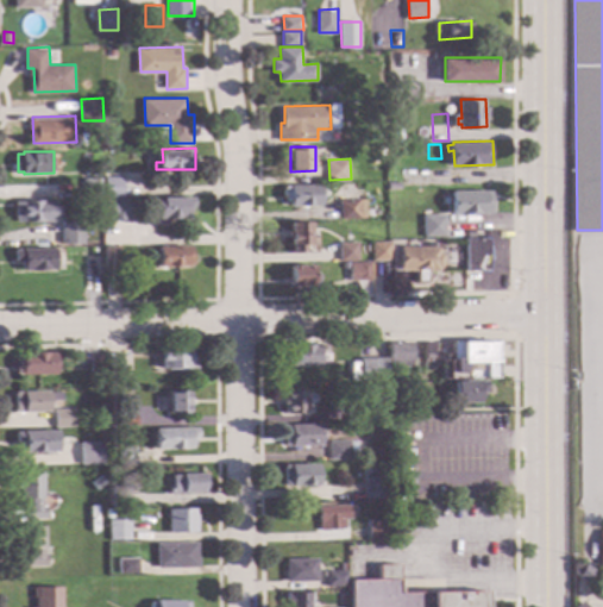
[(129,195),(108,195),(108,176),(129,175),(129,195)]
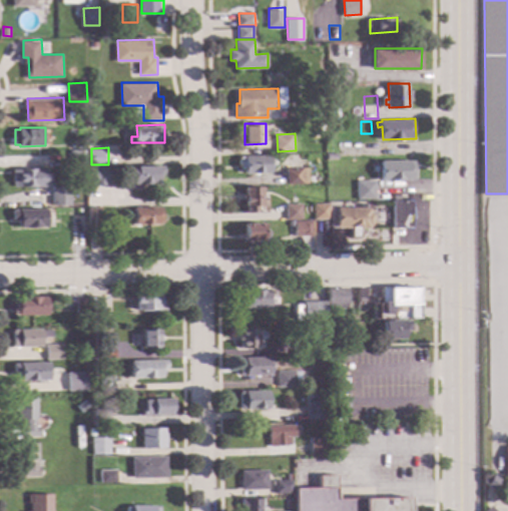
[(88,164),(74,164),(73,149),(87,149),(88,164)]
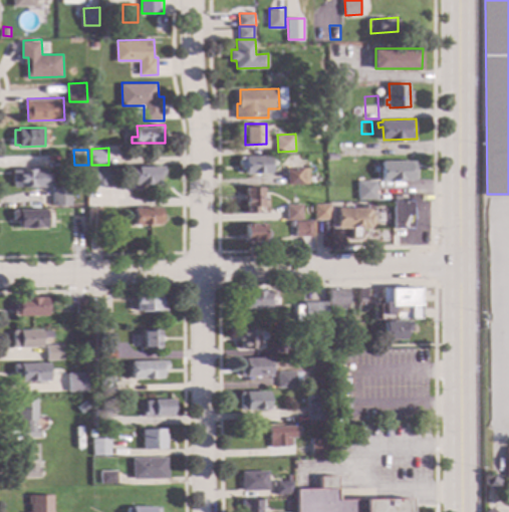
[(273,173),(248,174),(247,167),(242,167),(241,156),(273,155),(273,173)]
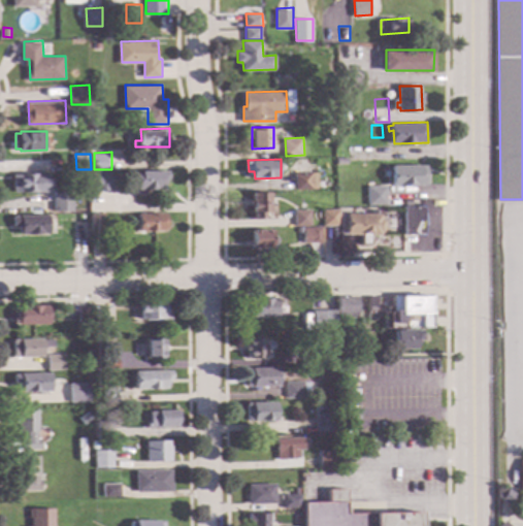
[(429,184),(414,184),(415,186),(406,186),(406,185),(395,185),(394,164),(428,164),(429,184)]
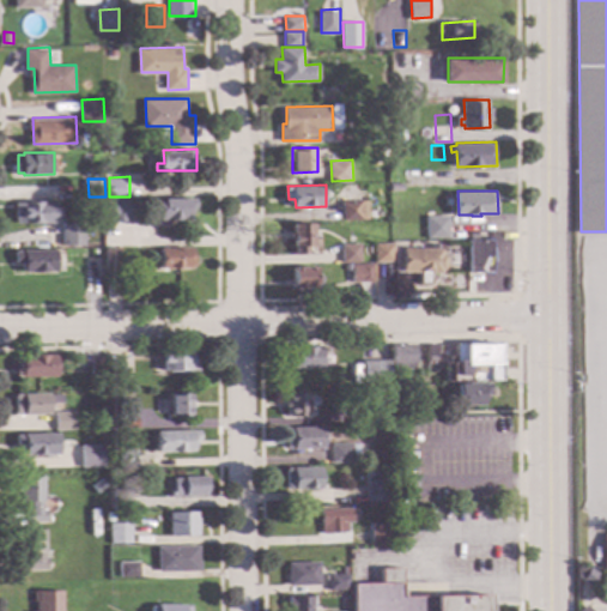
[(199,209),(190,209),(192,219),(162,219),(161,207),(156,207),(156,199),(199,197),(199,209)]
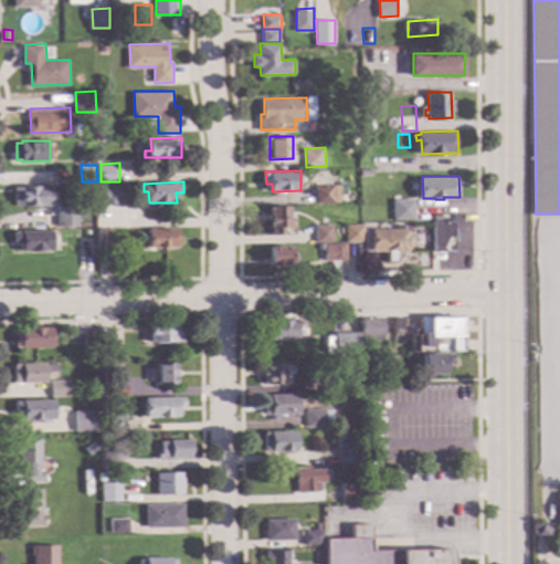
[(125,204),(102,205),(101,184),(125,183),(125,204)]
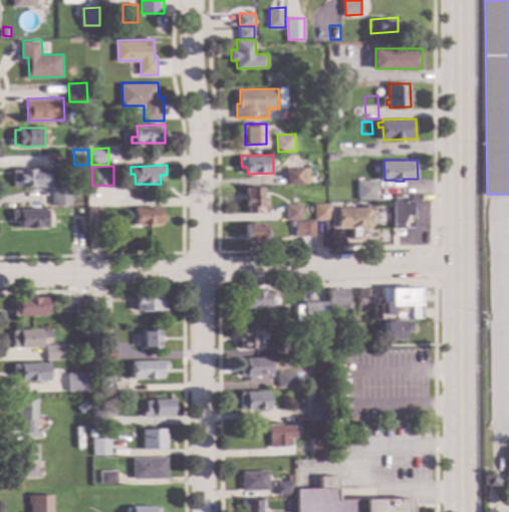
[(311,183),(290,184),(289,168),(311,167),(311,183)]
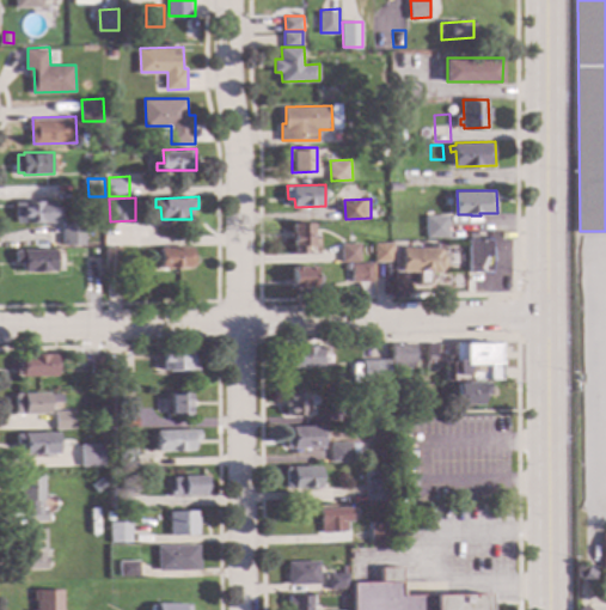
[(57,221),(19,223),(18,201),(57,200),(57,221)]
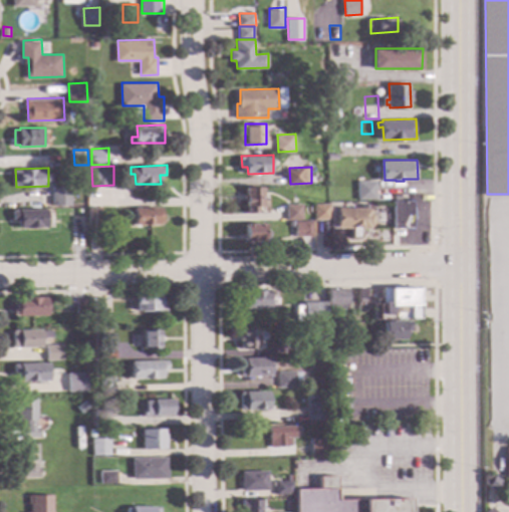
[(378,198),(360,199),(360,180),(378,180),(378,198)]
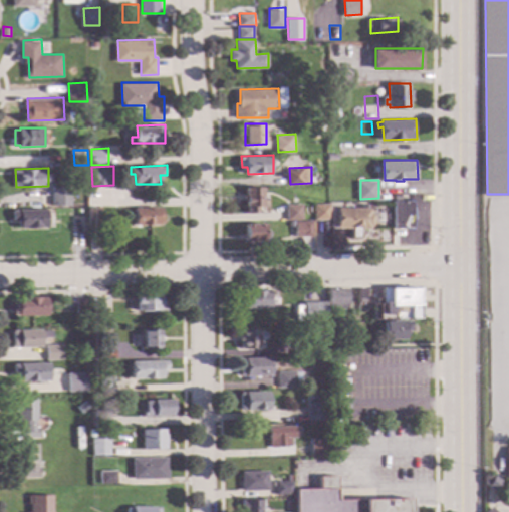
[(73,205),(54,205),(54,186),(73,186),(73,205)]
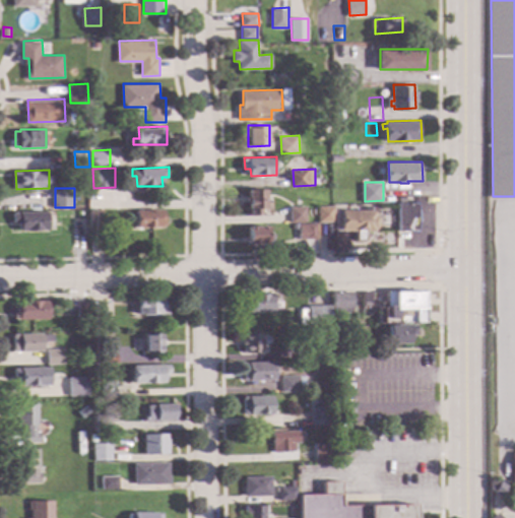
[(267,198),(272,198),(273,214),(251,215),(250,189),(267,188),(267,198)]
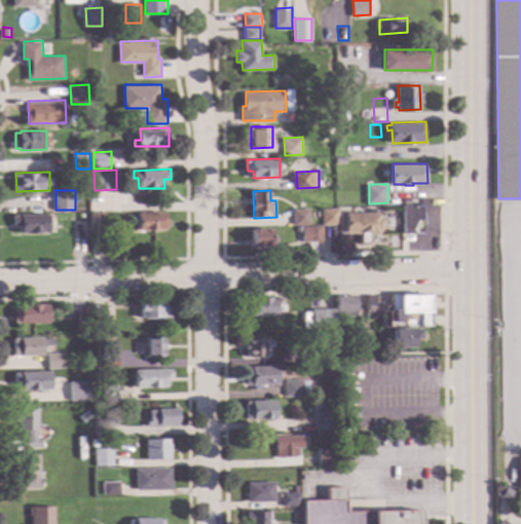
[(424,232),(405,233),(404,204),(423,204),(424,232)]
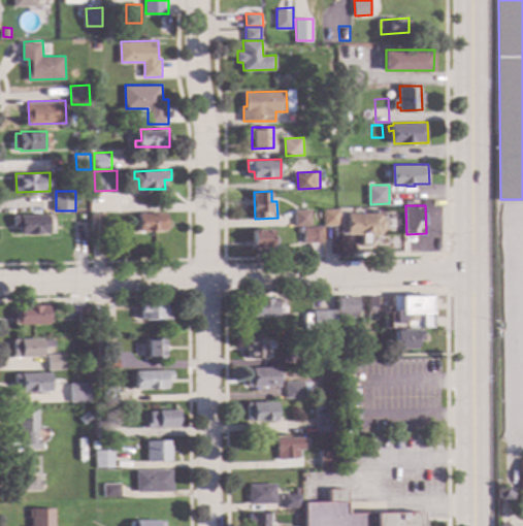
[(314,225),(298,225),(297,209),(313,208),(314,225)]
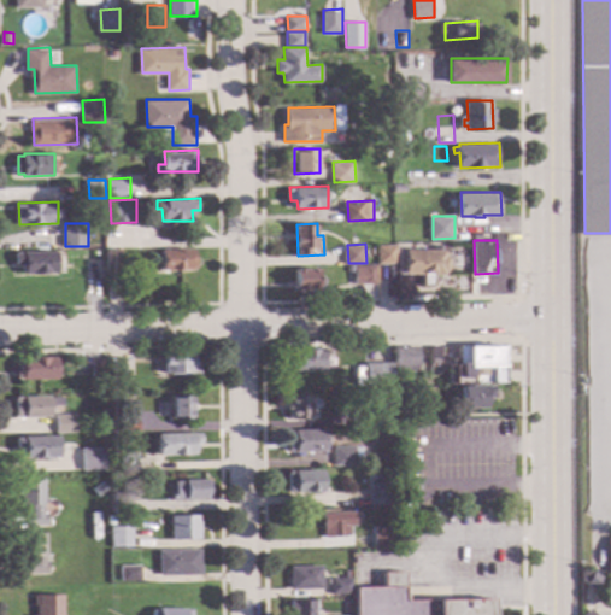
[(400,262),(382,263),(381,245),(399,244),(400,262)]
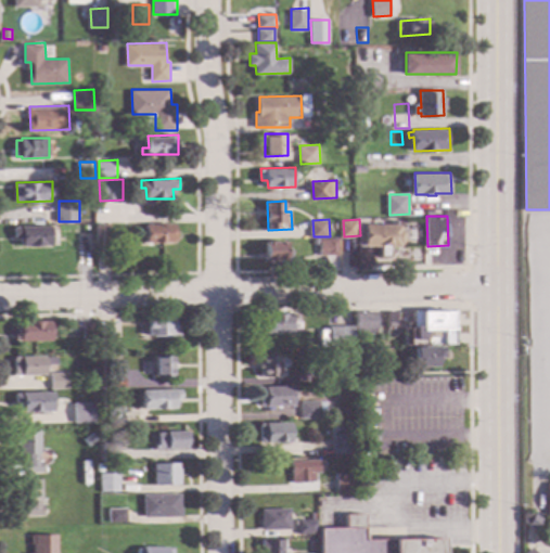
[(179,242),(148,242),(148,223),(179,222),(179,242)]
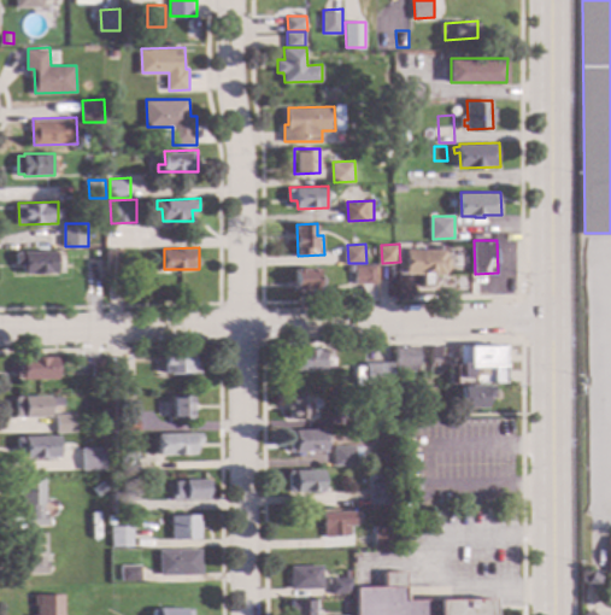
[(128,270),(109,270),(109,250),(128,249),(128,270)]
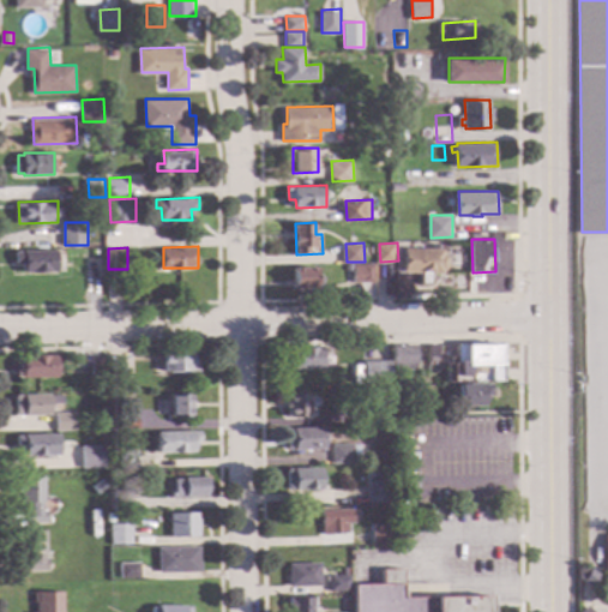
[(446,249),(445,253),(450,259),(450,265),(445,270),(445,273),(435,273),(435,285),(422,283),(422,271),(405,271),(405,247),(446,249)]
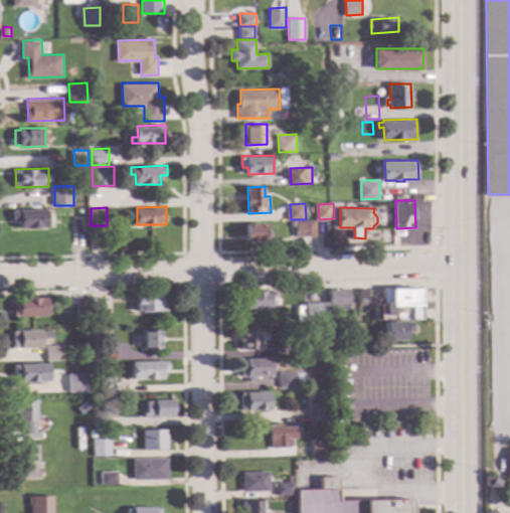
[(49,226),(21,227),(21,219),(15,219),(15,210),(49,208),(49,226)]
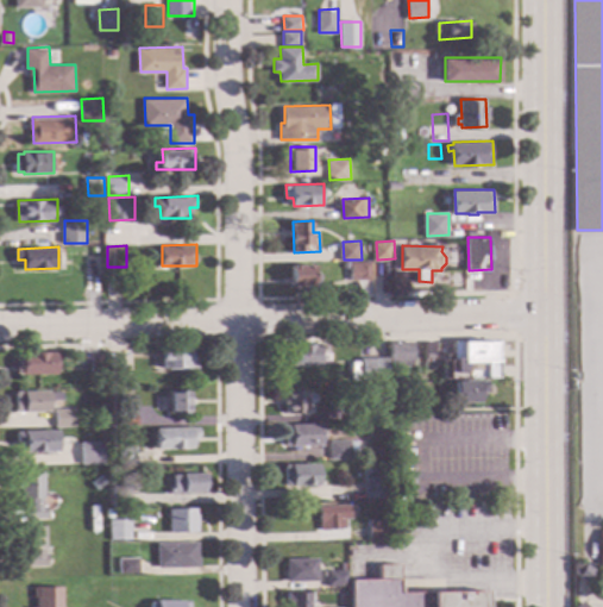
[(374,280),(353,280),(353,262),(372,262),(374,280)]
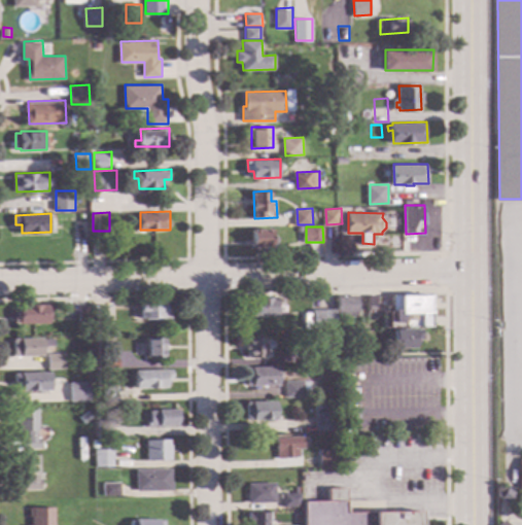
[(274,245),(253,246),(253,228),(273,228),(274,245)]
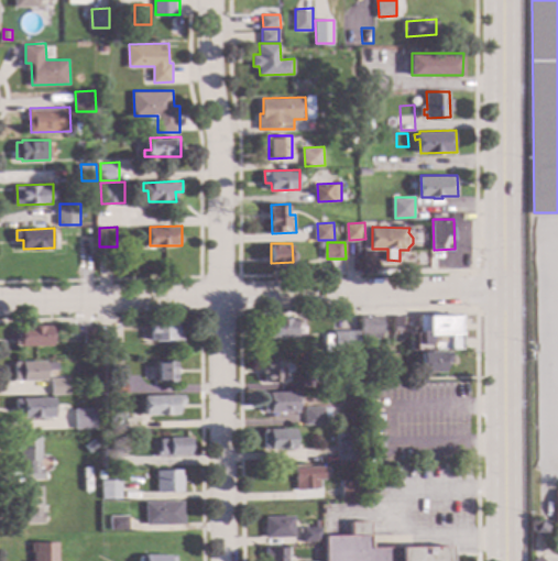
[(385,337),(364,337),(364,315),(385,315),(385,337)]
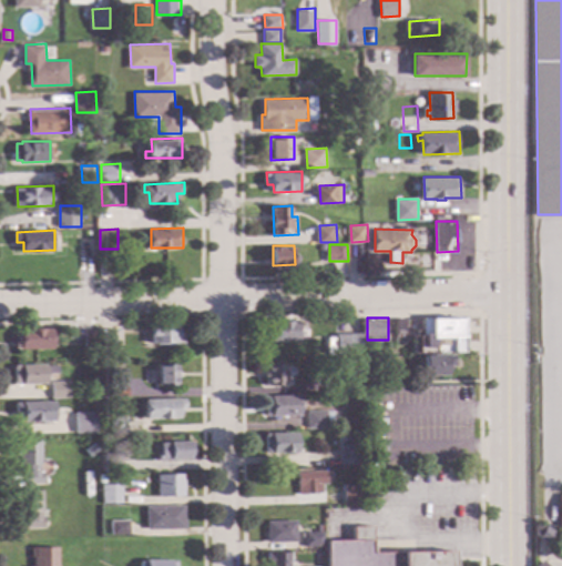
[(466,352),(415,352),(415,334),(419,334),(419,329),(425,329),(425,317),(466,317),(466,352)]
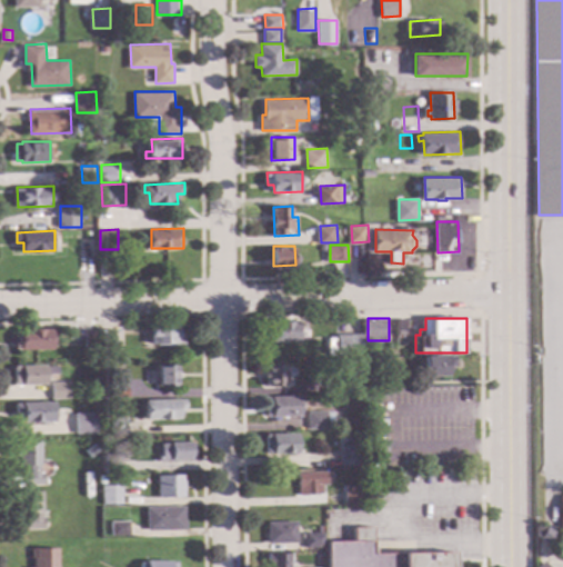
[(410,319),(410,335),(399,335),(399,331),(393,331),(393,324),(399,324),(399,319),(410,319)]
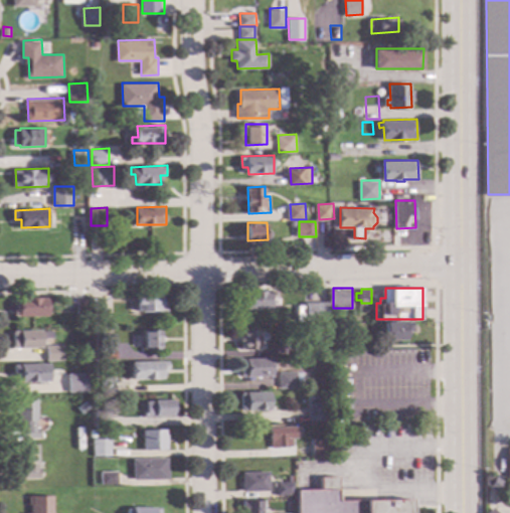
[(274,308),(248,308),(248,307),(243,307),(243,291),(247,291),(247,290),(274,290),(274,308)]
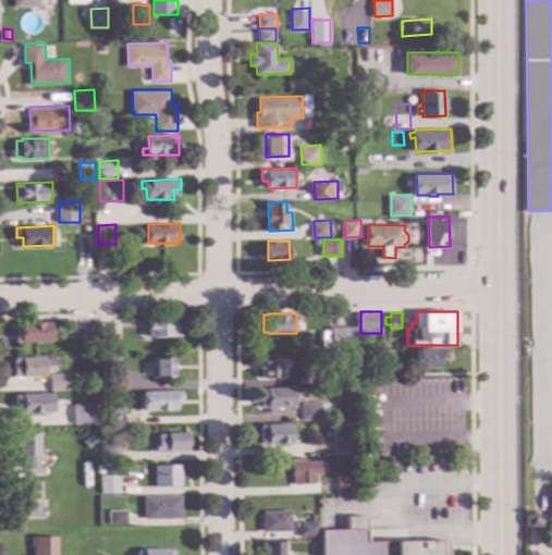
[(183,336),(150,336),(150,317),(183,317),(183,336)]
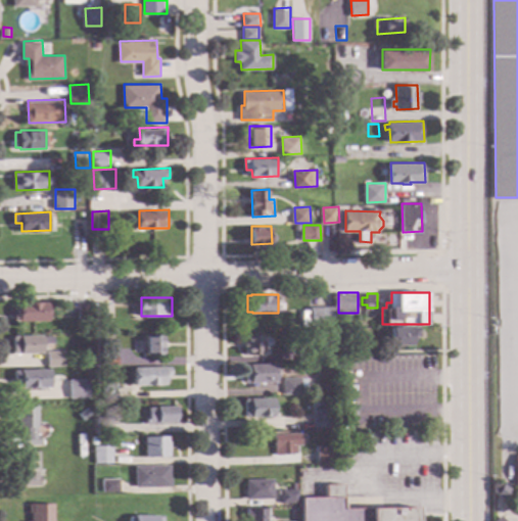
[(44,301),(50,301),(50,320),(16,321),(16,301),(27,301),(27,300),(44,300),(44,301)]
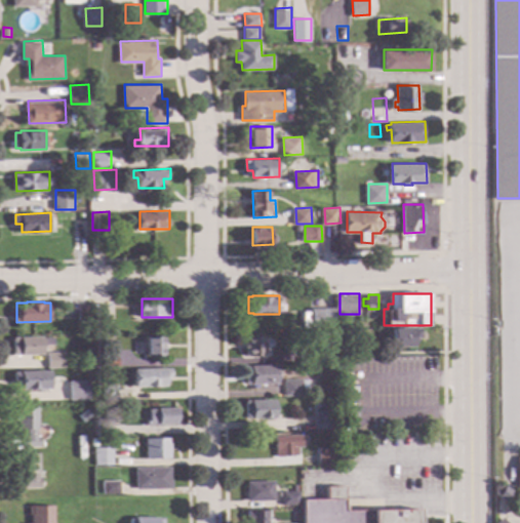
[(90,320),(81,320),(81,304),(90,304),(90,320)]
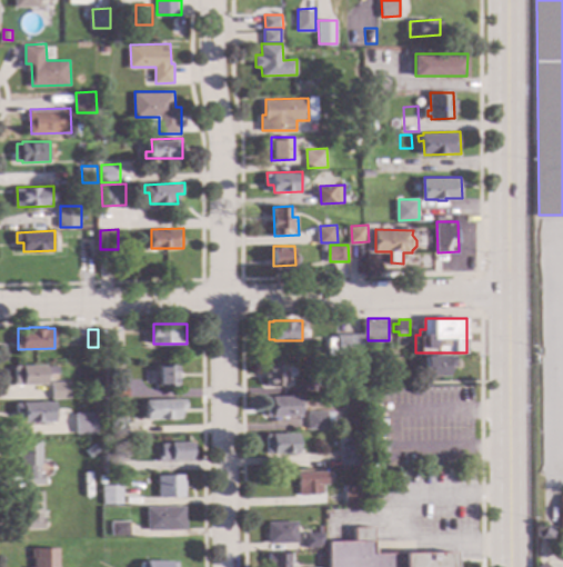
[(365,352),(341,352),(341,332),(365,332),(365,352)]
